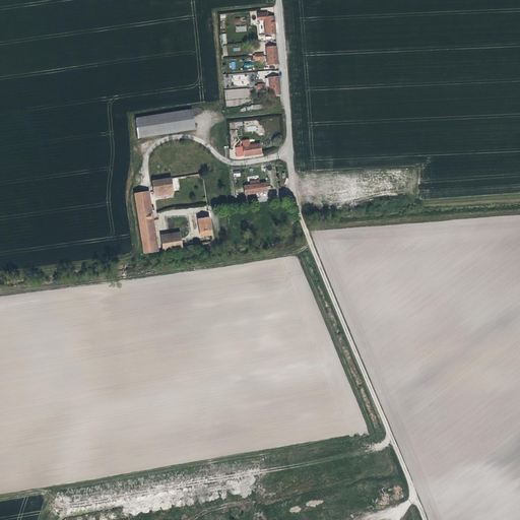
[(259,11),(259,15),(265,15),(265,17),(266,23),(276,22),(275,14),(269,14),(269,10),(259,11)]
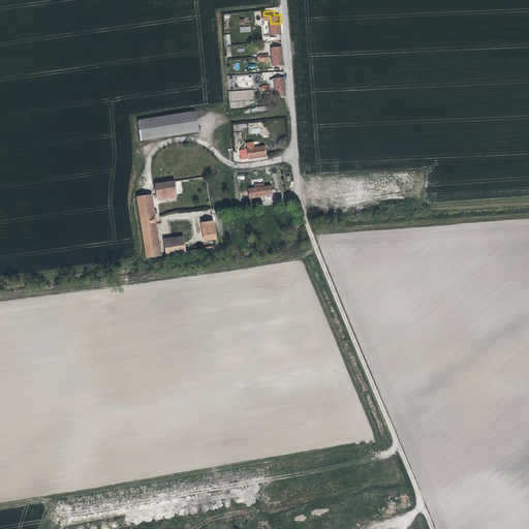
[(281,23),(271,24),(272,33),(281,31),(281,23)]
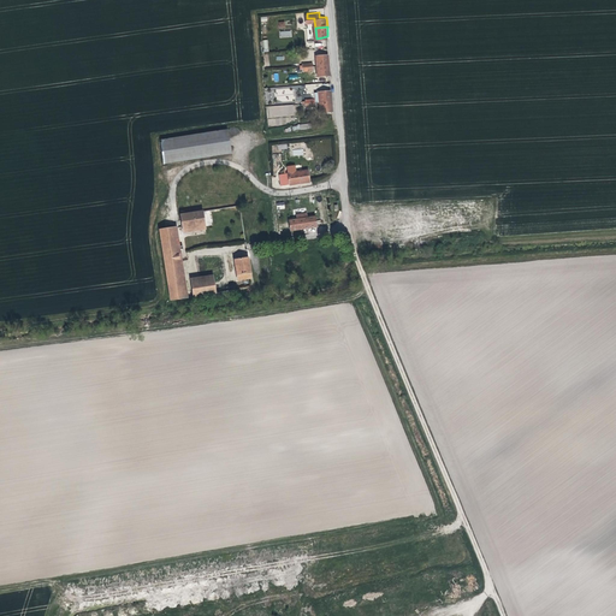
[(317,54),(318,64),(330,63),(330,52),(317,54)]
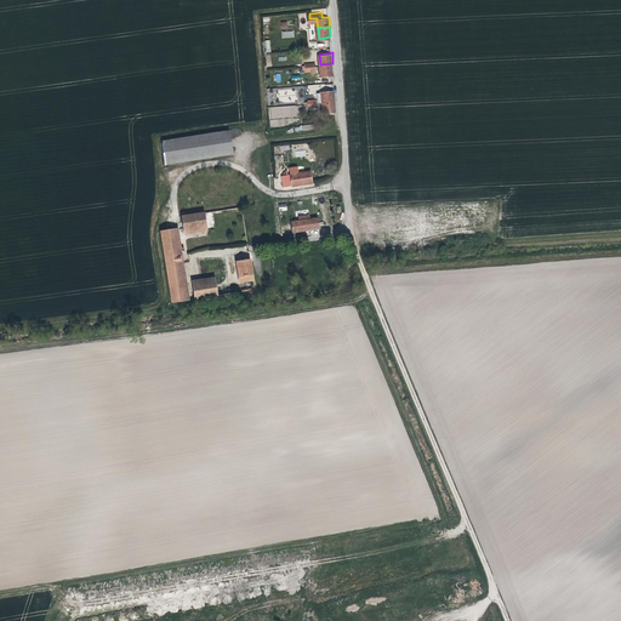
[(332,63),(320,64),(322,74),(334,73),(332,63)]
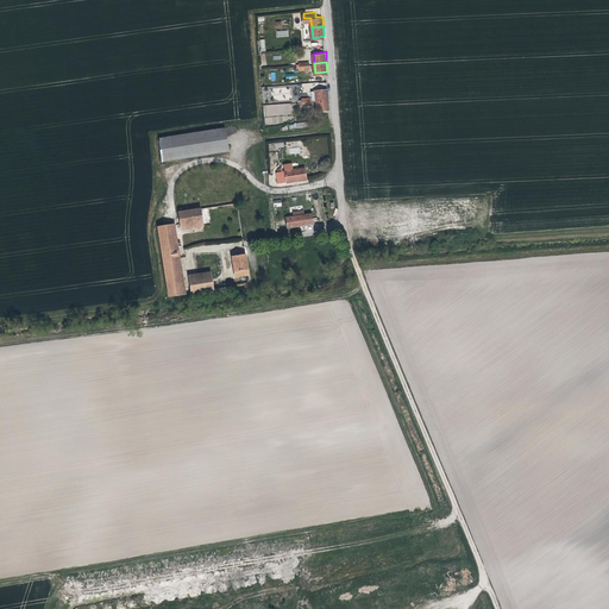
[(272,88),(272,101),(290,101),(289,87),(272,88)]
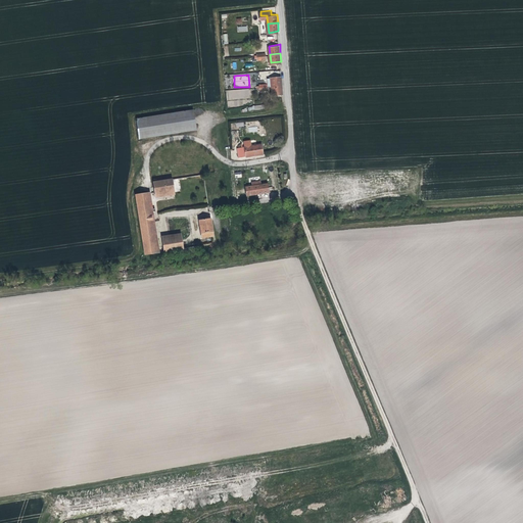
[(272,77),(273,85),(283,84),(282,76),(272,77)]
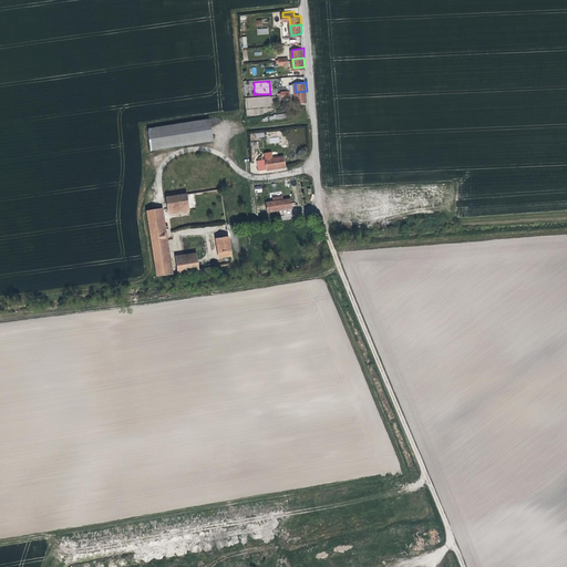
[(307,91),(296,92),(297,102),(308,100),(307,91)]
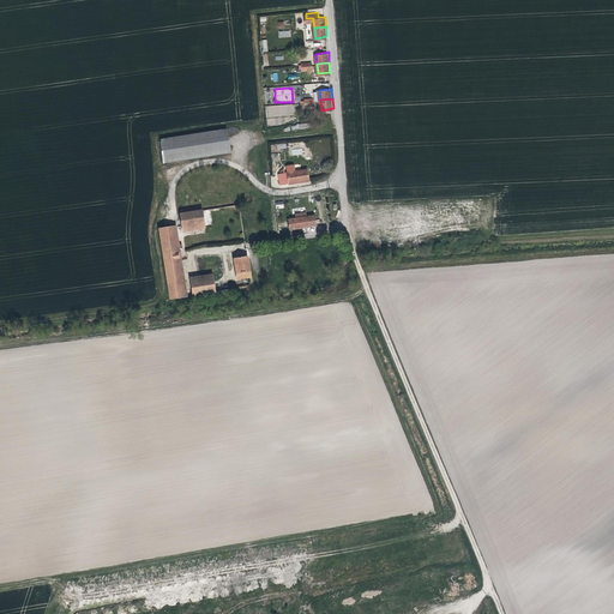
[(287,116),(293,116),(293,104),(266,106),(266,125),(287,125),(287,116)]
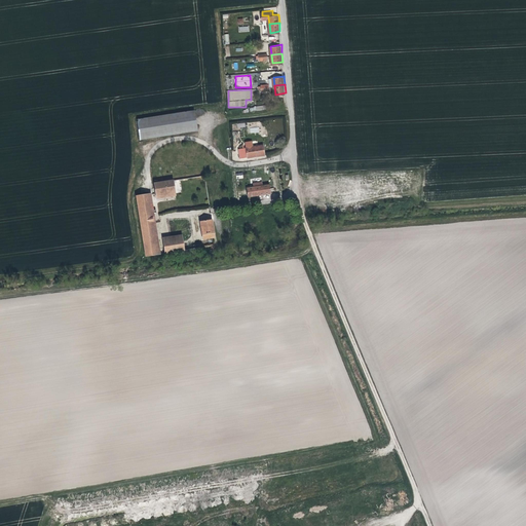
[(138,121),(142,142),(200,130),(196,110),(138,121)]
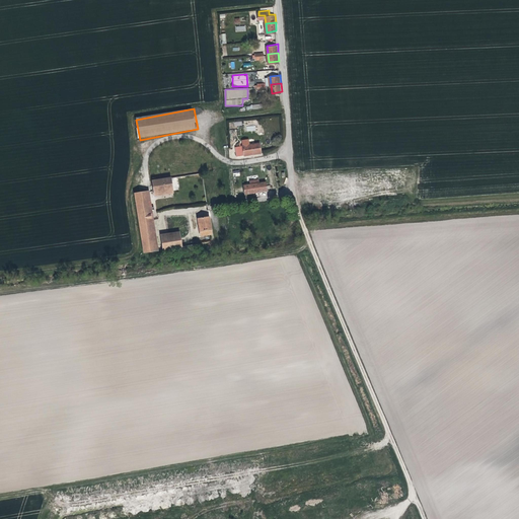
[(252,144),(253,153),(263,151),(262,142),(252,144)]
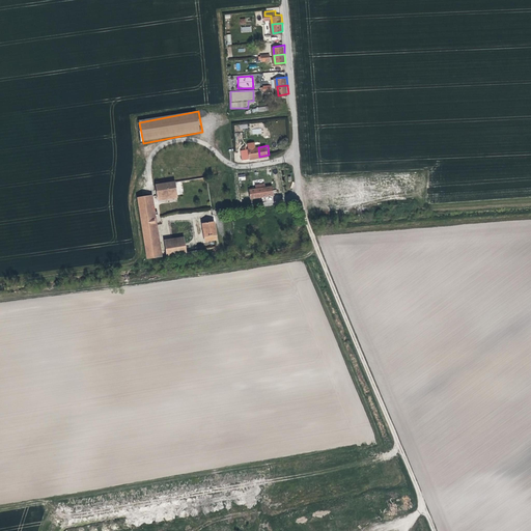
[(245,149),(246,159),(259,157),(258,147),(245,149)]
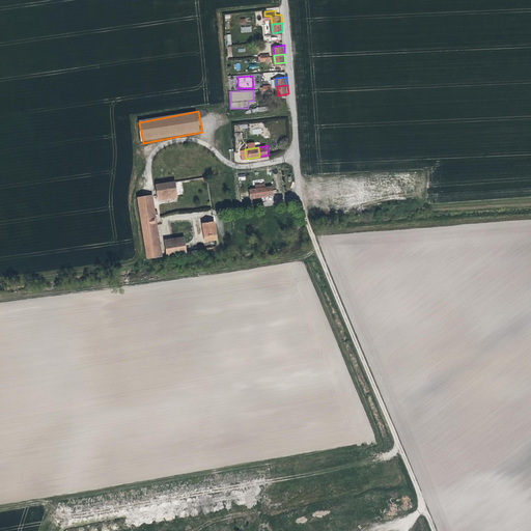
[(176,182),(159,185),(160,194),(161,199),(178,196),(176,182)]
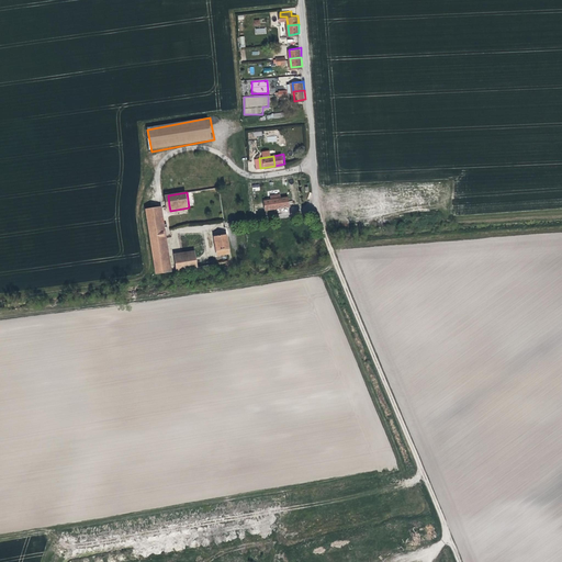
[(280,192),(276,193),(278,208),(290,205),(289,195),(281,197),(280,192)]
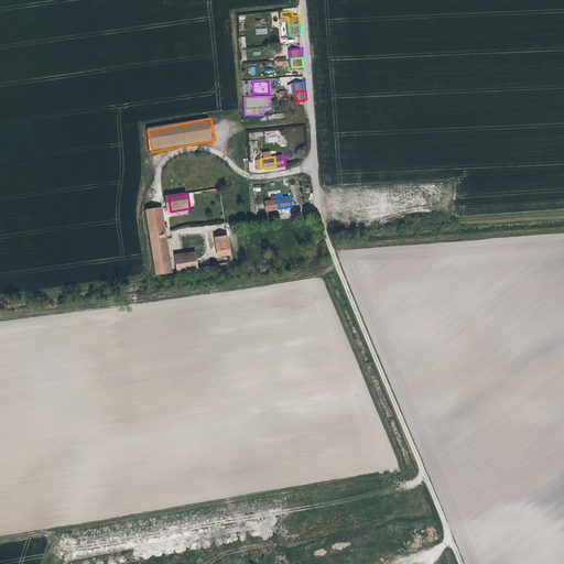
[(279,208),(277,194),(271,195),(271,198),(264,199),(266,210),(279,208)]
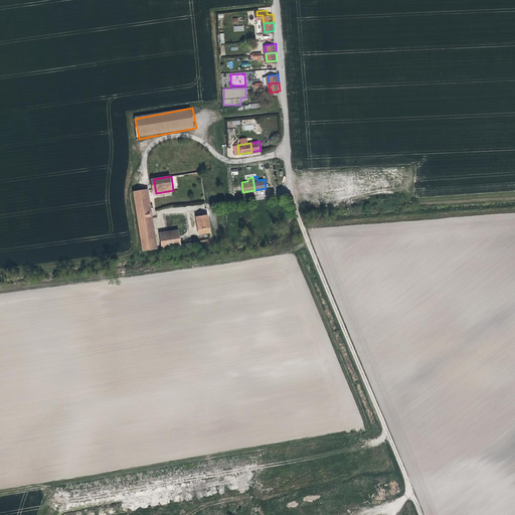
[(148,189),(136,191),(146,252),(158,250),(148,189)]
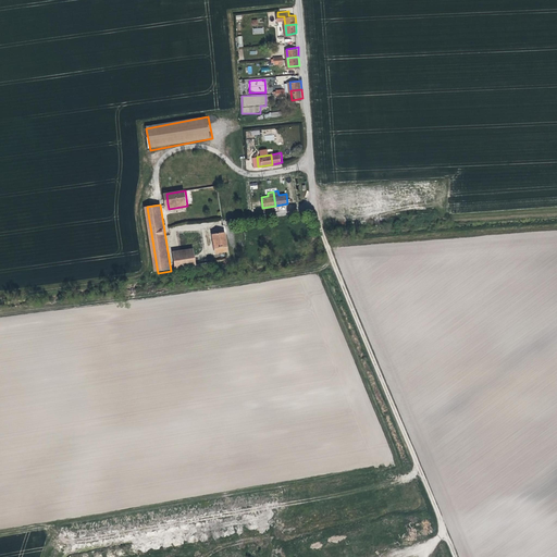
[(227,252),(224,234),(212,236),(215,255),(227,252)]
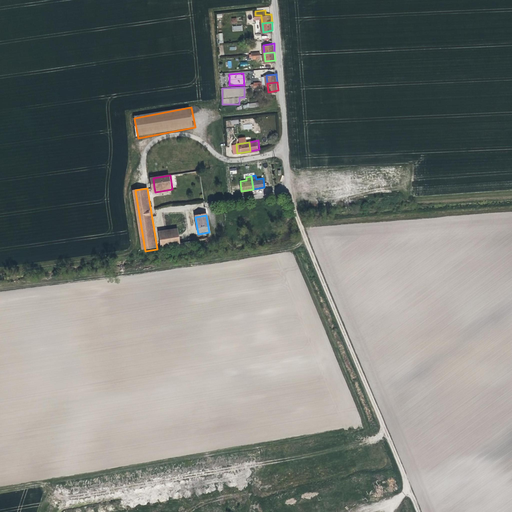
[(161,246),(180,243),(177,230),(158,233),(161,246)]
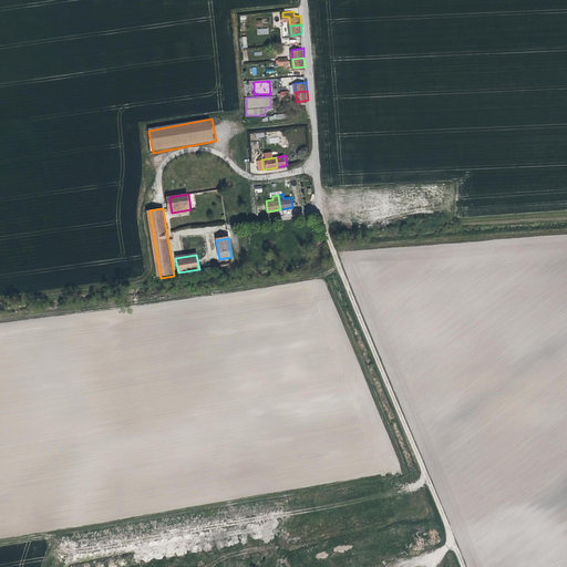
All buildings are outlined.
